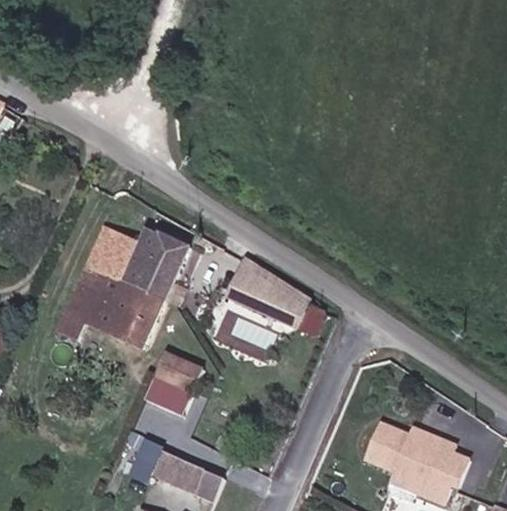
[(142,348),(163,304),(119,283),(136,245),(101,228),(53,331),(74,341),(83,321),(142,348)]
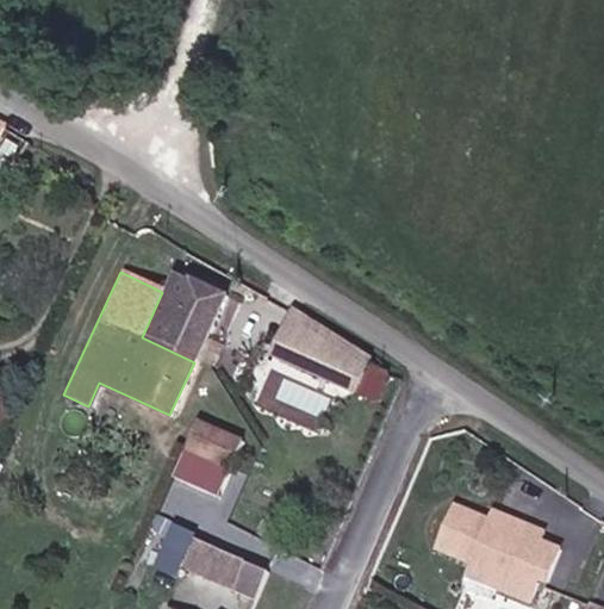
[(224,298),(170,274),(162,292),(142,337),(194,362),(224,298)]
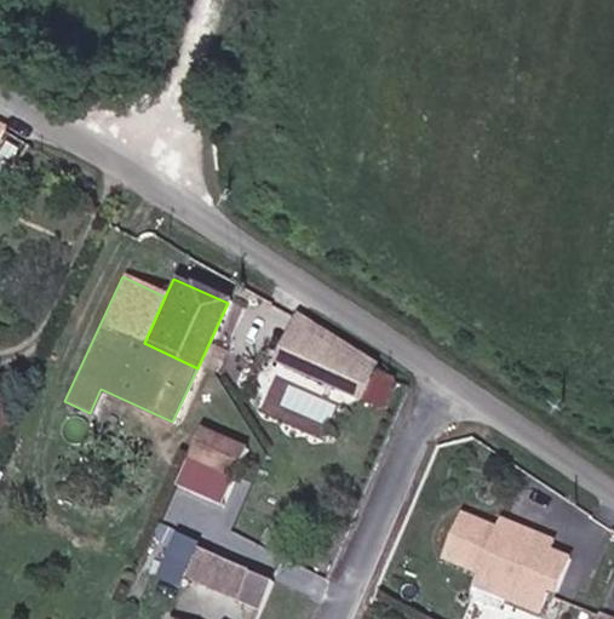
[(372,371),(374,364),(296,313),(275,361),(360,397),(372,371)]
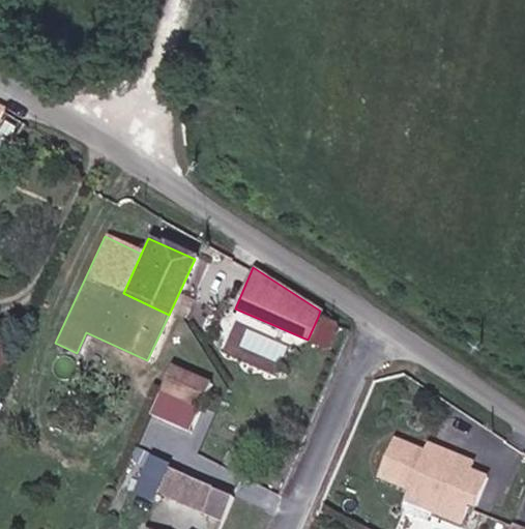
[(332,324),(318,317),(308,340),(323,347),(332,324)]
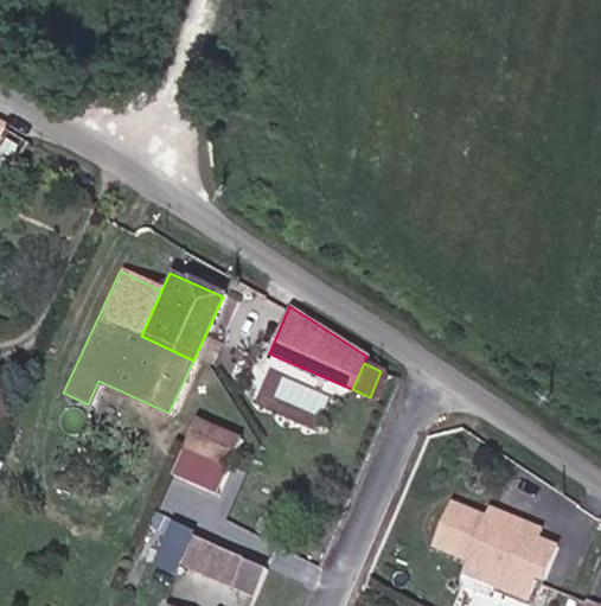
[(0,403),(10,386),(0,381),(0,403)]
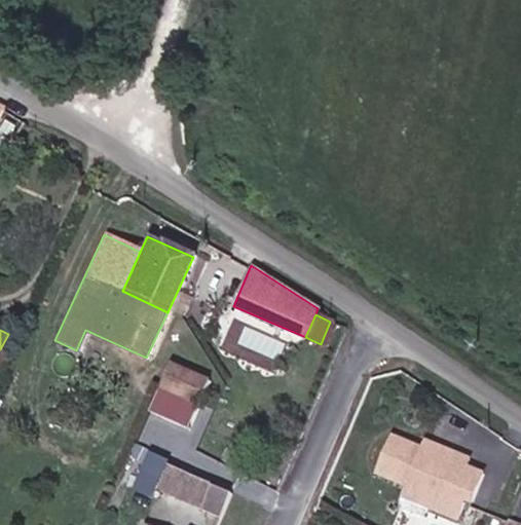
[(168,363),(157,384),(195,402),(206,380),(168,363)]
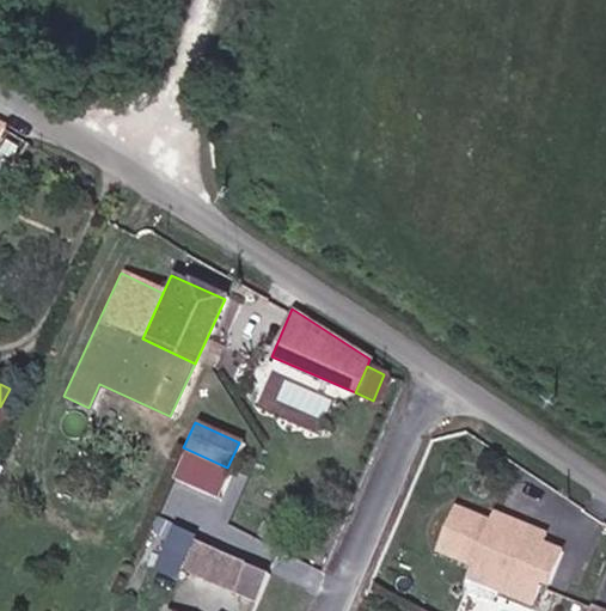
[(435,545),(470,560),(500,573),(495,586),(527,600),(537,579),(545,581),(558,548),(539,541),(544,529),(524,520),(519,531),(489,518),(453,502),(435,545)]
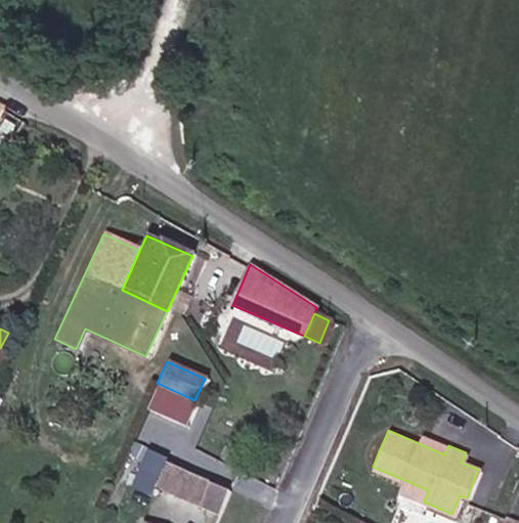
[(422,434),(419,443),(444,454),(448,445),(422,434)]
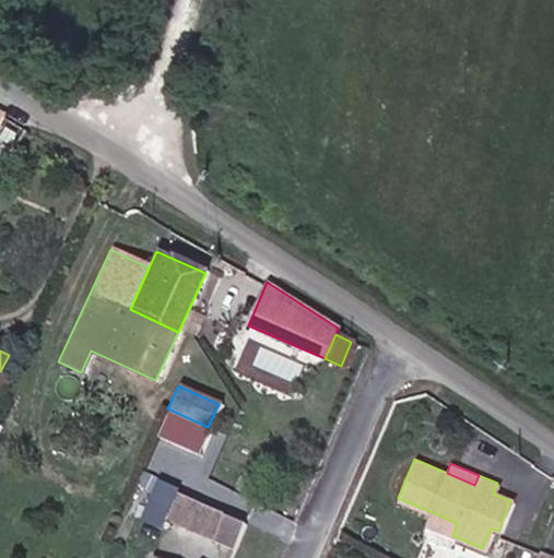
[(224,513),(178,491),(167,513),(213,536),(224,513)]
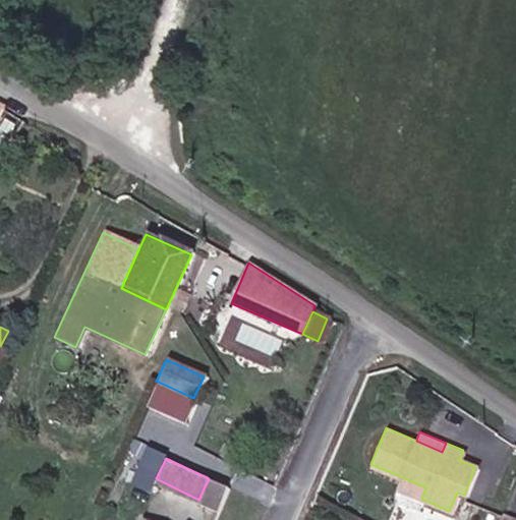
[(425,487),(400,476),(396,487),(421,499),(425,487)]
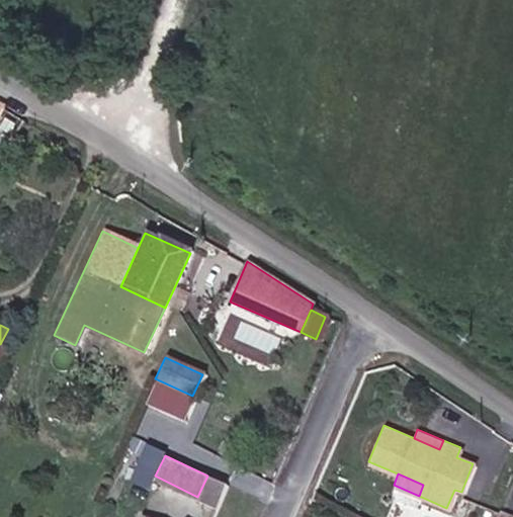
[(225,484),(207,476),(197,497),(217,505),(225,484)]
